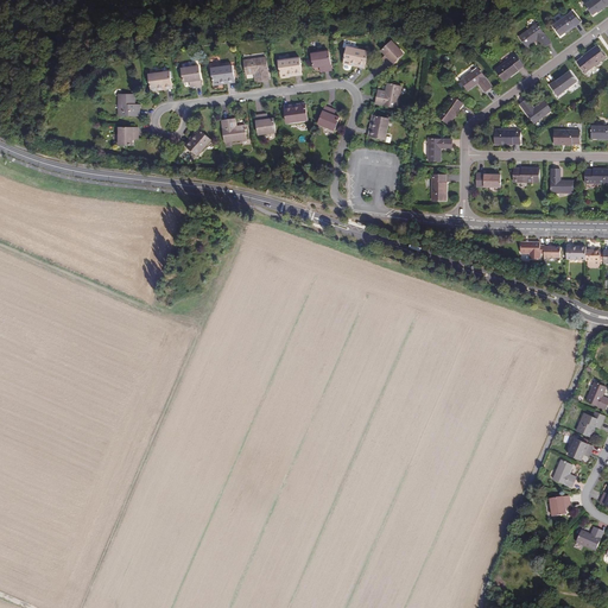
[(593,16),(597,12),(607,4),(607,0),(593,0),(587,6),(593,16)]
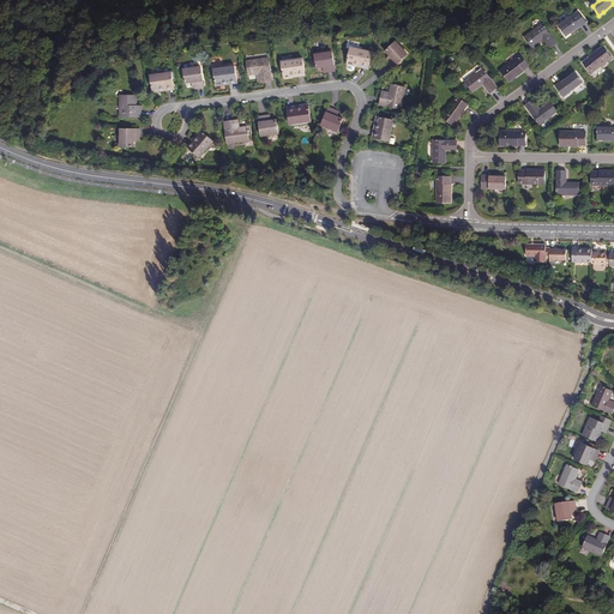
[(567,36),(571,32),(587,23),(579,12),(560,26),(567,36)]
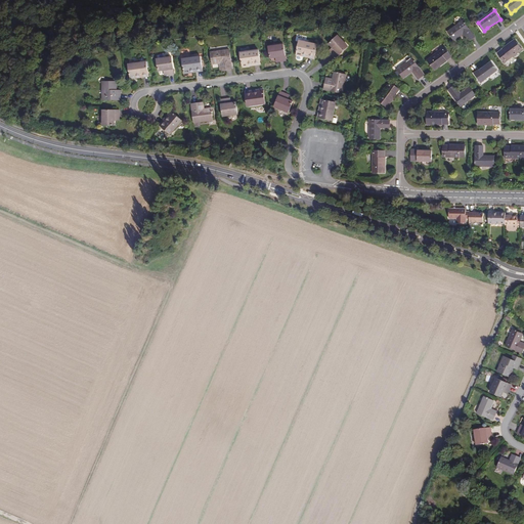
[(475,37),(464,19),(447,31),(454,40),(464,34),(469,42),(475,37)]
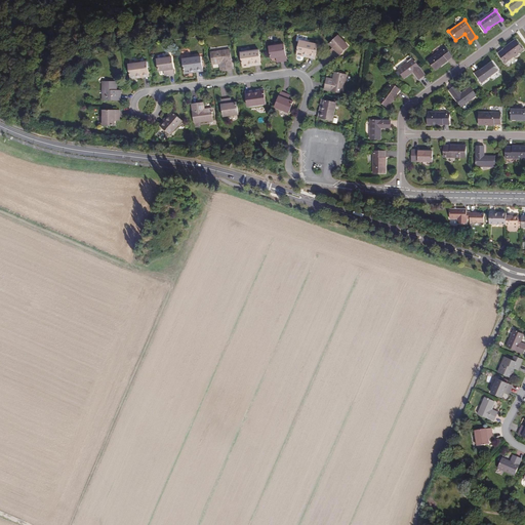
[(501,19),(488,28),(489,29),(502,19),(501,19)]
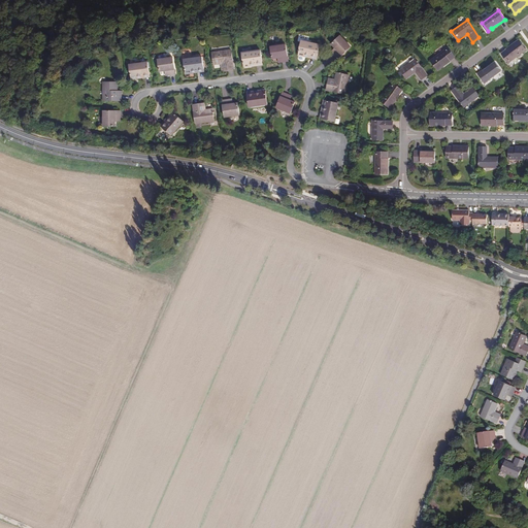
[(332,44),(335,48),(337,51),(334,54),(339,59),(351,47),(340,36),(332,44)]
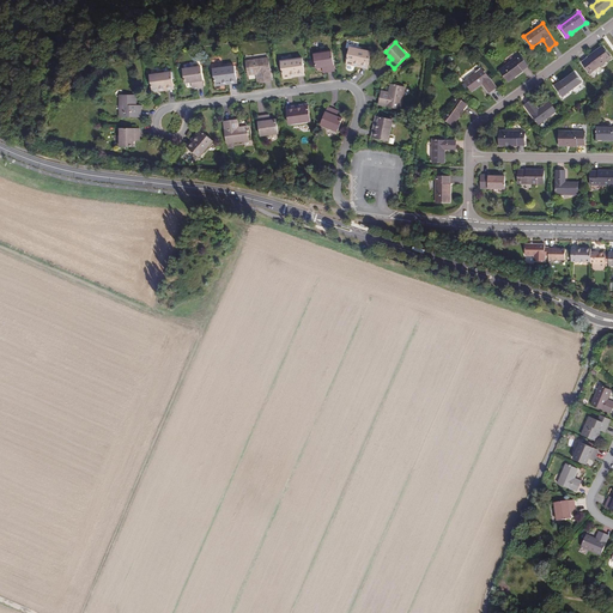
[(611,59),(604,47),(582,62),(590,73),(611,59)]
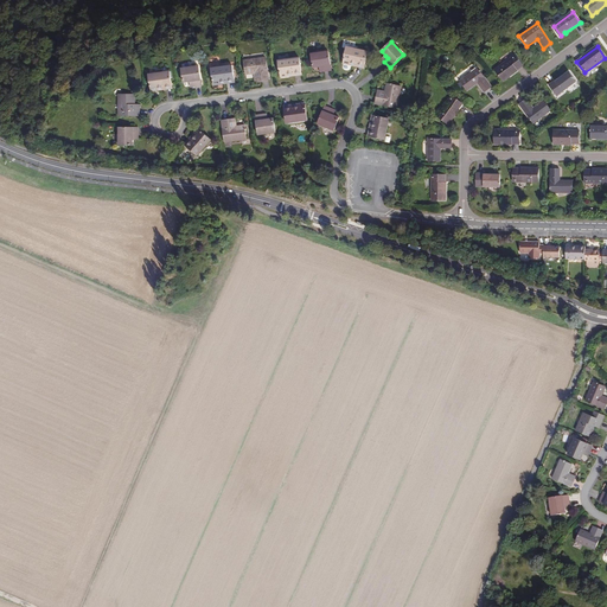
[(351,62),(365,65),(368,52),(347,48),(344,64),(351,65),(351,62)]
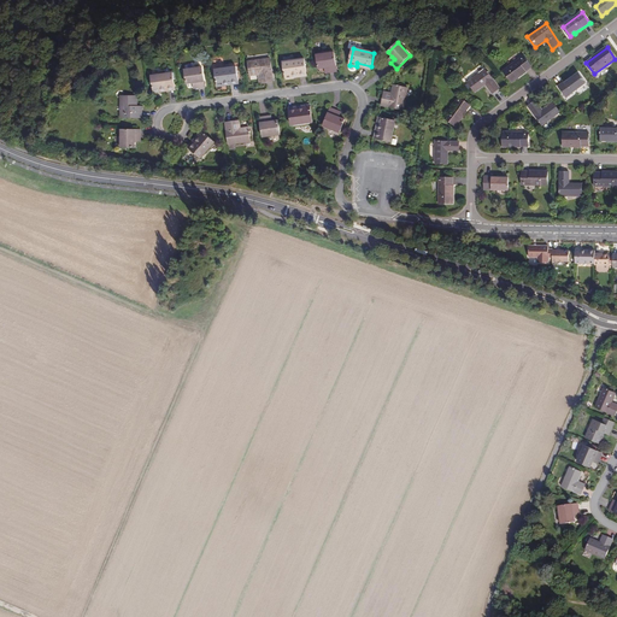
[(329,68),(329,72),(338,71),(335,53),(317,56),(319,69),(325,68),(329,68)]
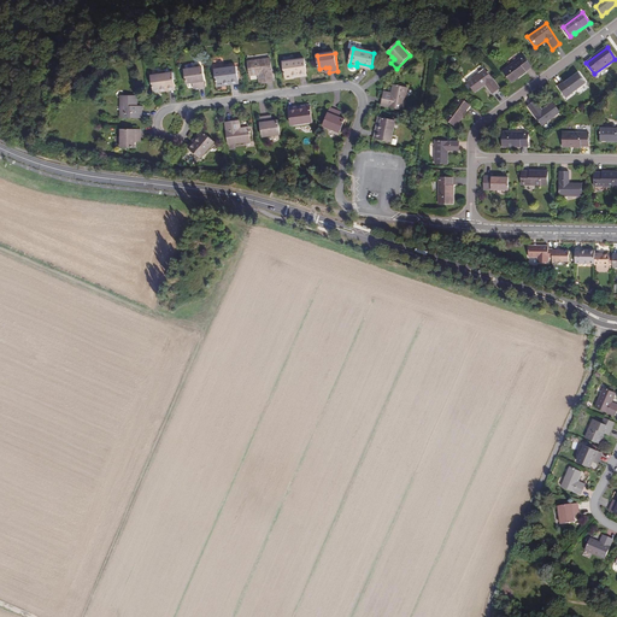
[(533,66),(524,56),(504,71),(511,82),(533,66)]
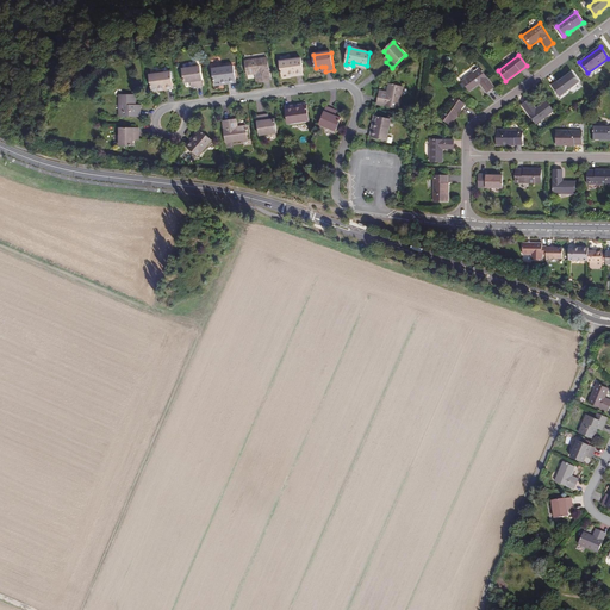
[(268,58),(246,61),(248,75),(256,74),(257,81),(271,80),(268,58)]
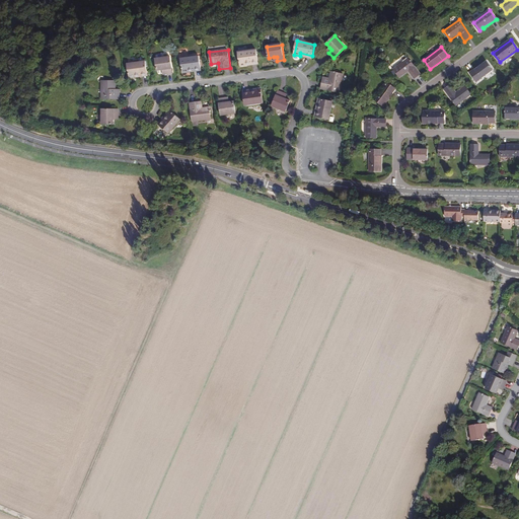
[(246,63),(257,62),(256,50),(238,52),(240,66),(246,66),(246,63)]
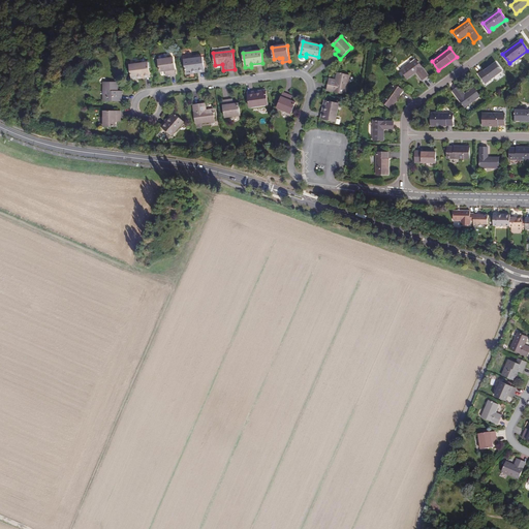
[(187,74),(192,73),(192,71),(205,69),(203,57),(185,59),(187,74)]
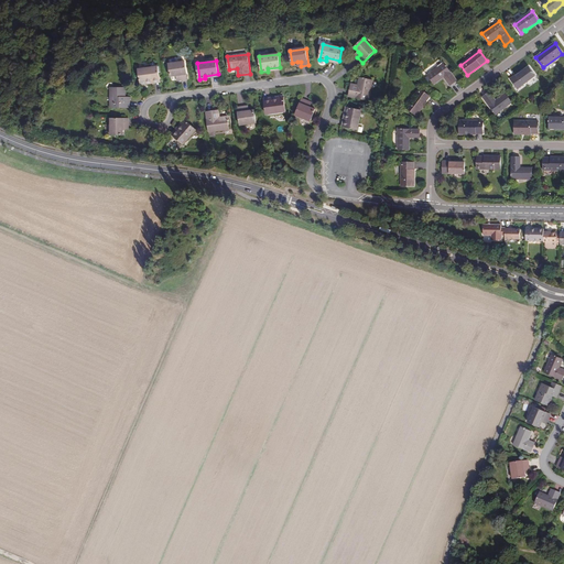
[(171,77),(177,76),(180,75),(181,80),(187,79),(185,62),(170,64),(171,77)]
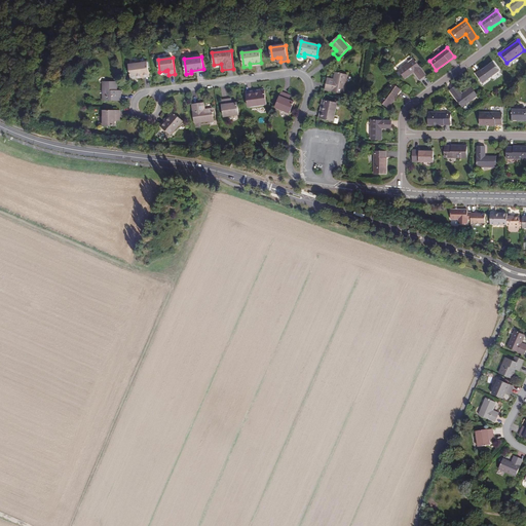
[(426,75),(414,59),(399,70),(405,79),(414,72),(420,80),(426,75)]
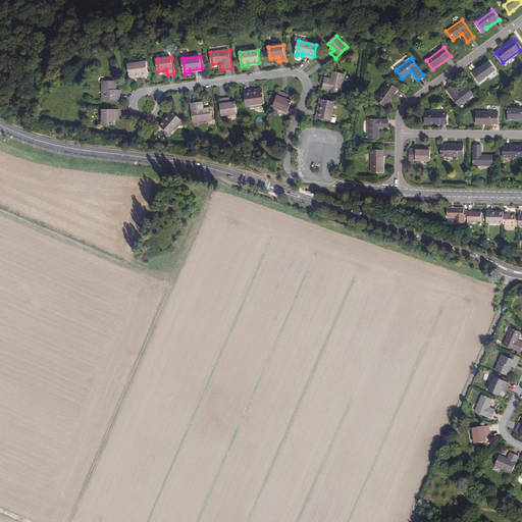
[(136,75),(148,73),(147,61),(128,64),(131,79),(137,77),(136,75)]
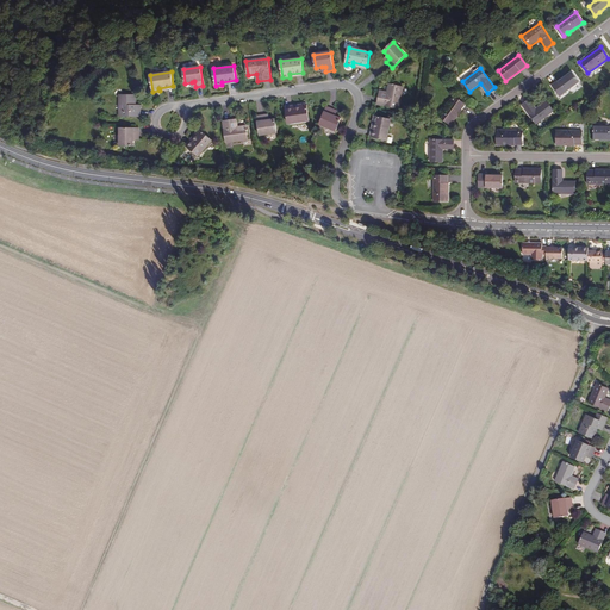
[(567,75),(553,86),(560,97),(579,82),(572,72),(567,75)]
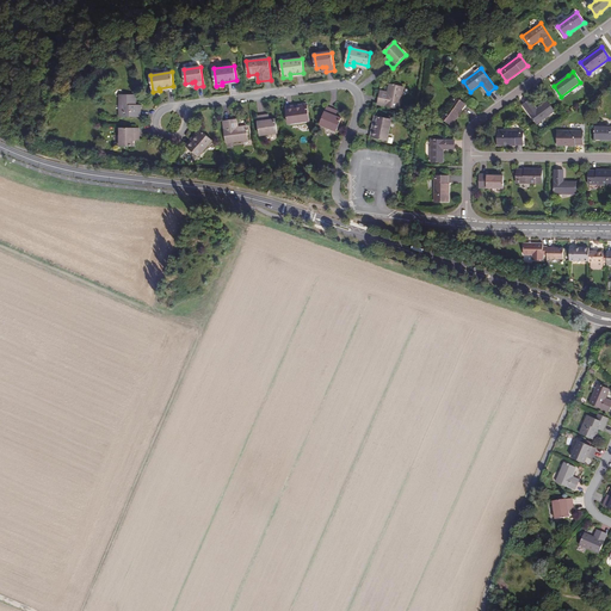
[(553,85),(554,86),(568,75),(568,74),(553,85)]
